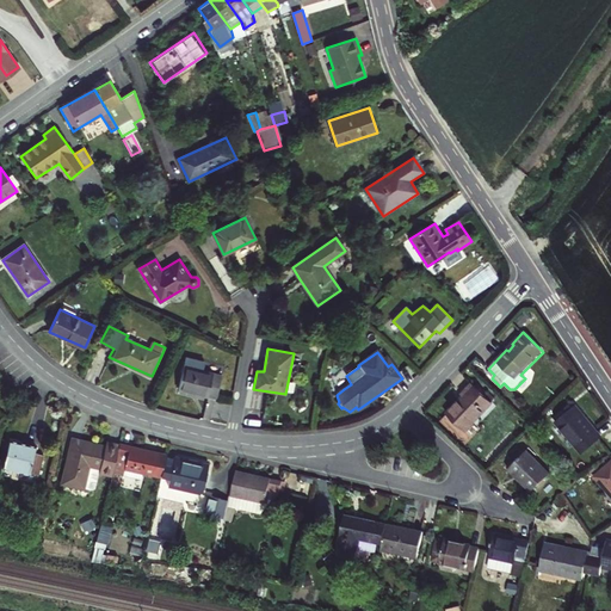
[(199,364),(199,360),(186,357),(179,390),(217,400),(222,375),(203,370),(204,365),(199,364)]
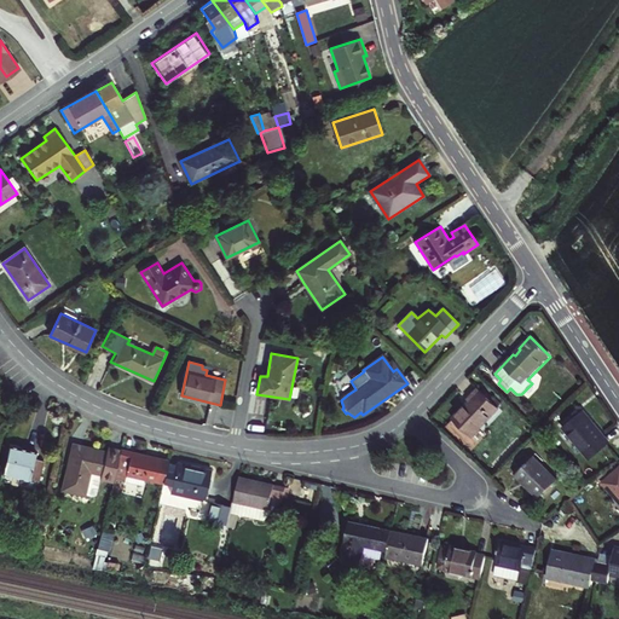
[(470,403),(452,421),(472,438),(498,409),(478,389),(467,400),(470,403)]
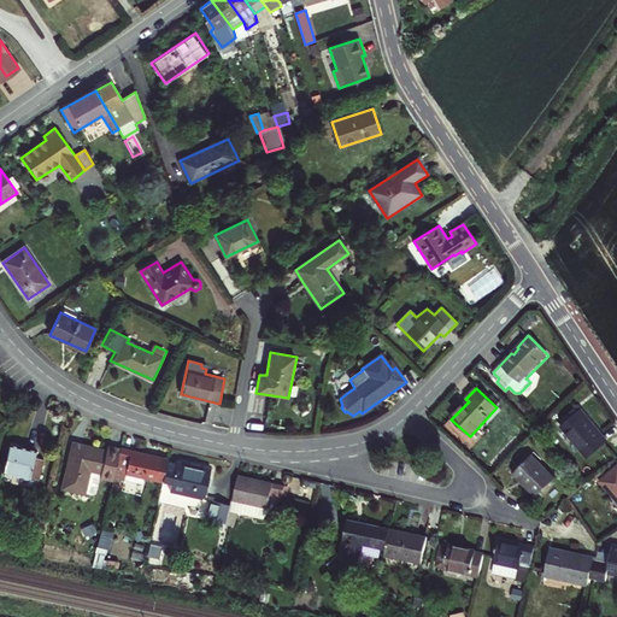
[(581,409),(560,427),(587,458),(607,441),(581,409)]
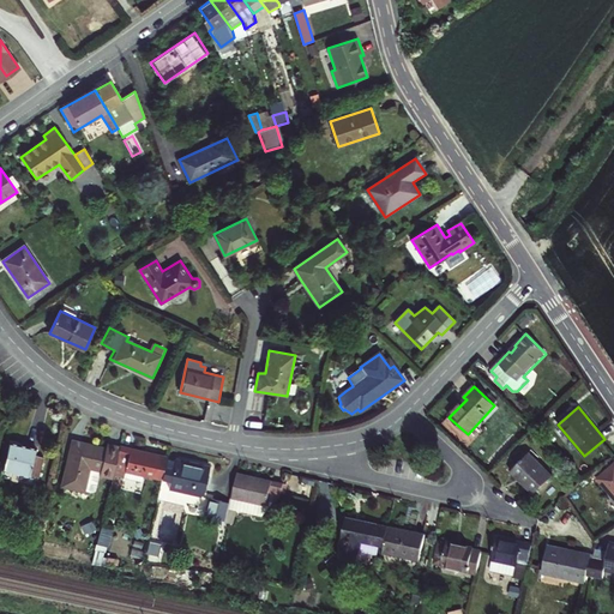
[(100,475),(113,477),(114,476),(120,447),(107,444),(106,449),(72,440),(61,486),(84,492),(84,491),(92,493),(96,491),(100,475)]
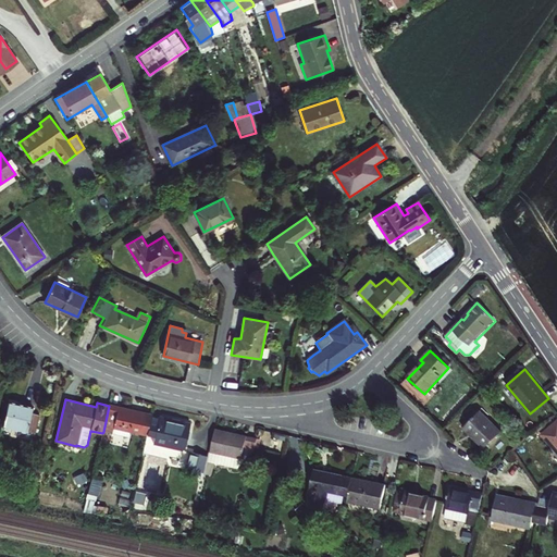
[(4,424),(28,430),(28,429),(36,430),(40,415),(33,412),(33,407),(9,401),(4,424)]
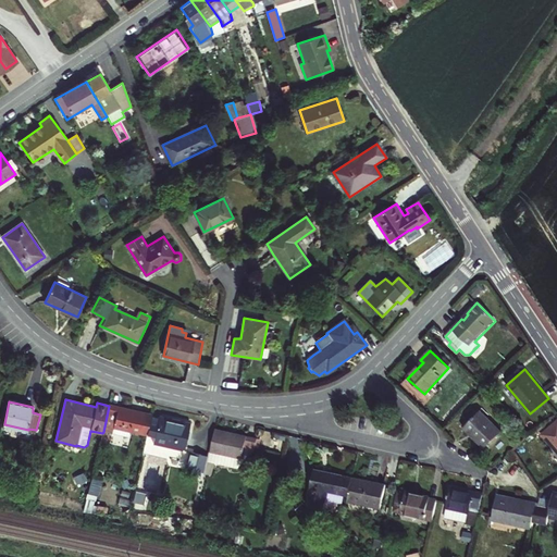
[(109,406),(103,432),(112,433),(114,428),(147,435),(151,417),(151,416),(109,406)]
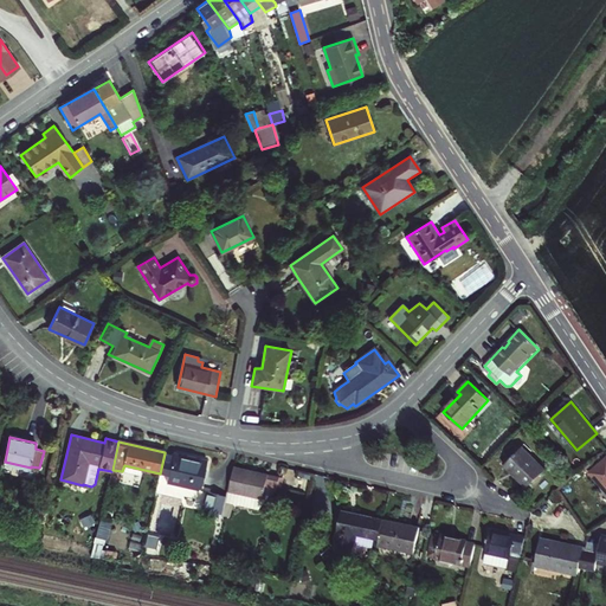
[(522,447),(504,465),(527,488),(545,469),(522,447)]
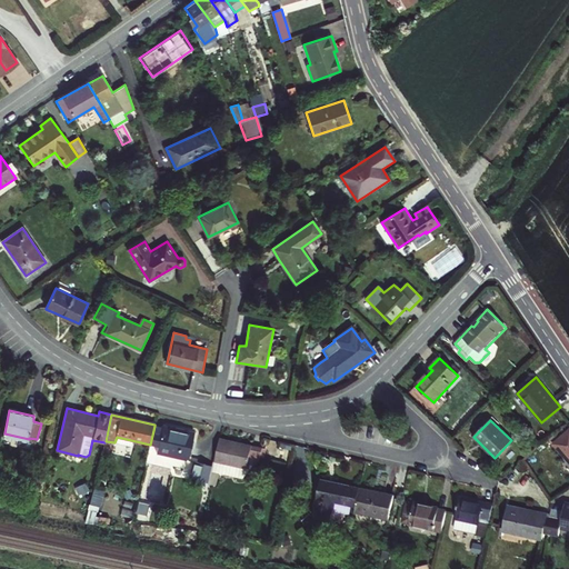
[(158,447),(157,453),(189,460),(195,433),(163,426),(162,428),(155,426),(150,445),(158,447)]
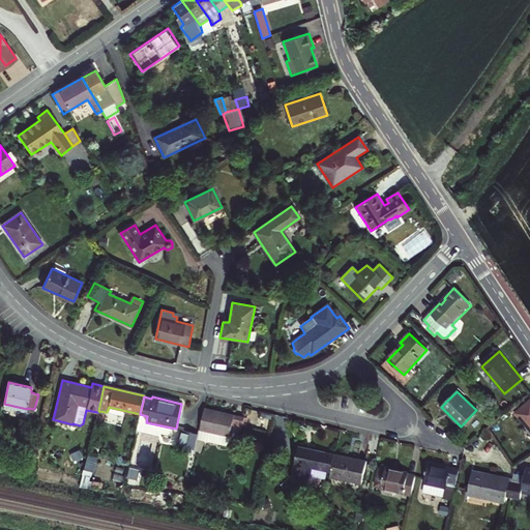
[(529,402),(516,414),(529,430),(529,402)]
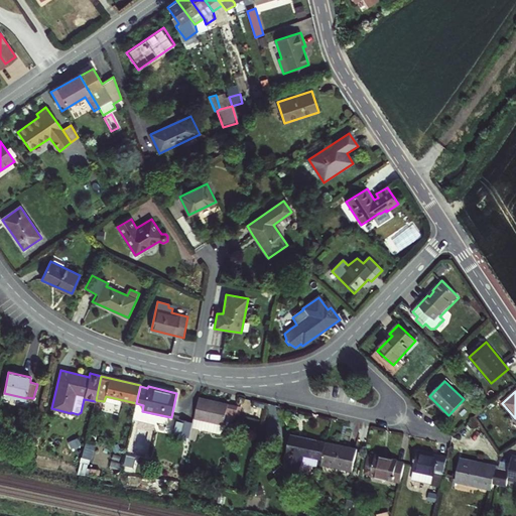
[(32,405),(33,398),(26,397),(26,398),(25,403),(32,405)]
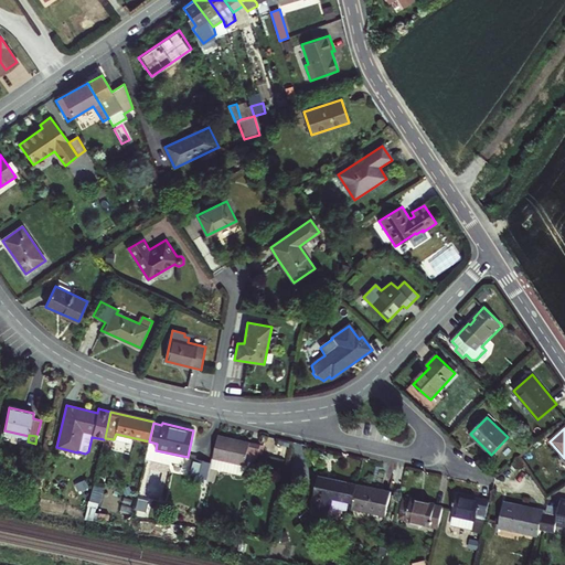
[(262,445),(219,435),(213,458),(249,466),(259,457),(260,452),(262,445)]
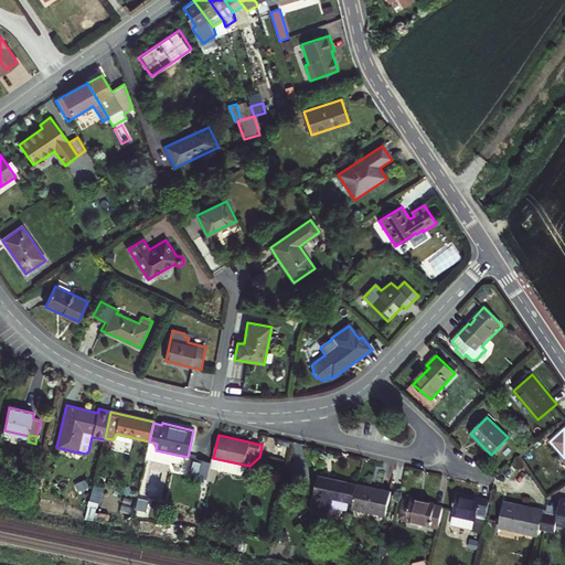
[(209,480),(211,469),(212,462),(194,458),(190,477),(209,480)]
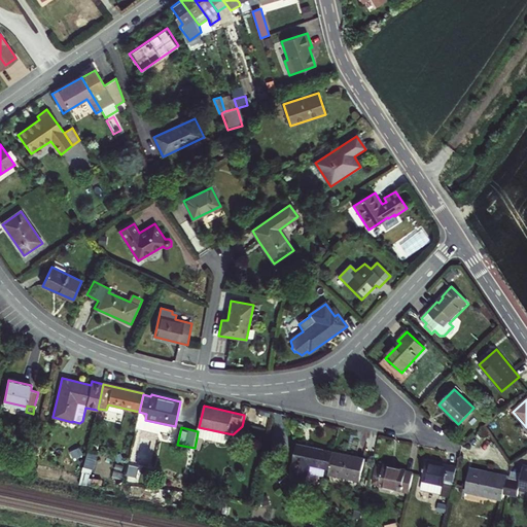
[(233,434),(199,427),(198,431),(197,437),(204,438),(224,443),(233,434)]
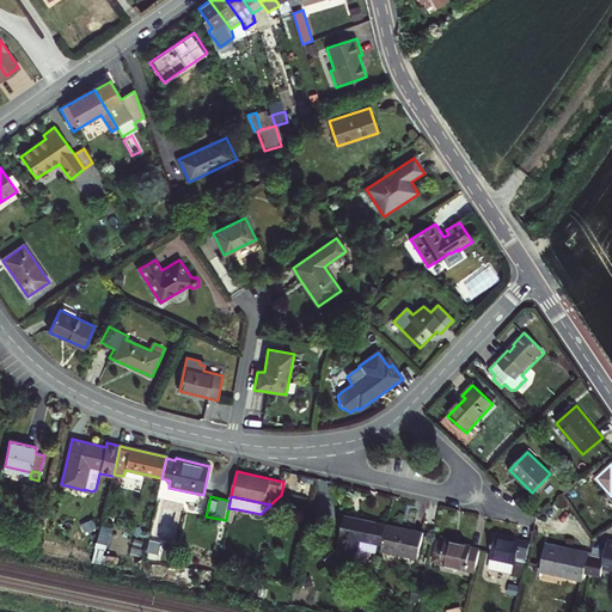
[(237,509),(228,508),(226,520),(225,521),(233,524),(237,509)]
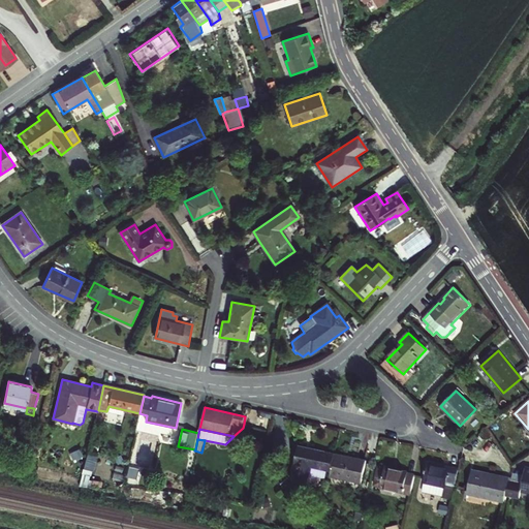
[(310,468),(331,472),(335,454),(299,445),(291,473),(292,473),(291,480),(296,483),(301,484),(306,484),(308,476),(310,468)]
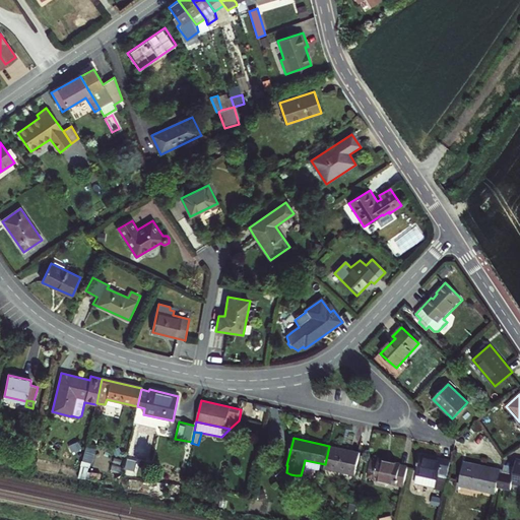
[(88,474),(98,448),(89,446),(80,471),(88,474)]
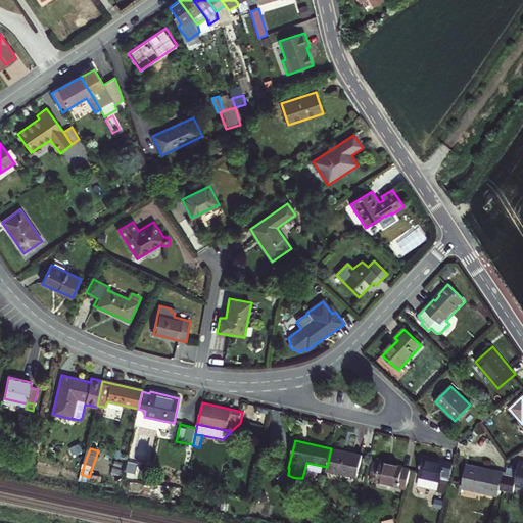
[(345,475),(358,477),(362,456),(331,448),(327,467),(325,476),(344,480),(345,475)]
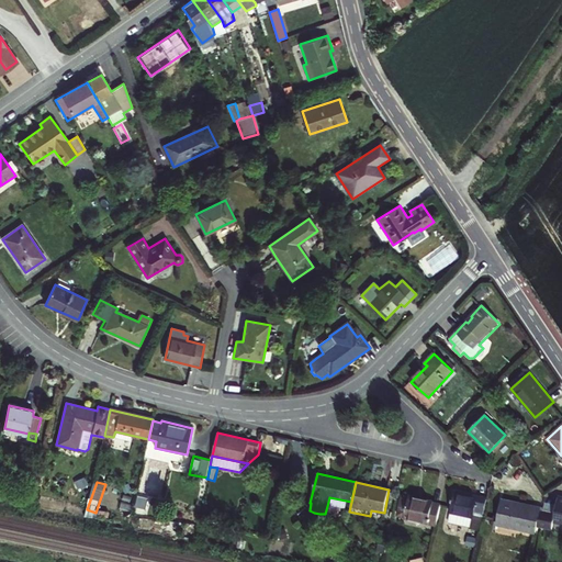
[(480,531),(487,497),(454,491),(448,521),(470,527),(470,529),(480,531)]
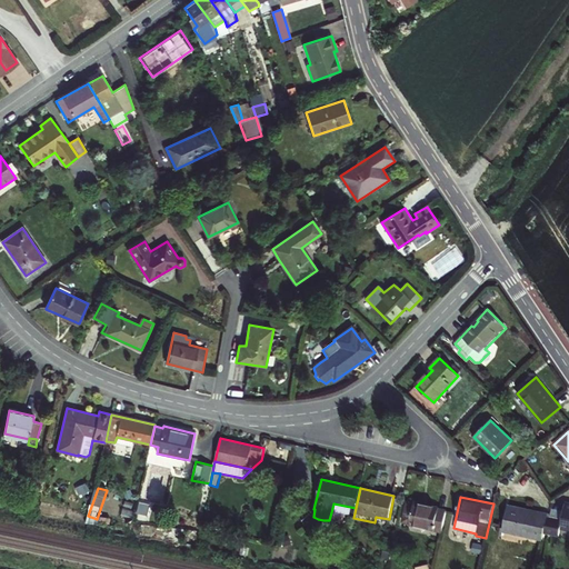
[(441,531),(447,508),(413,501),(406,500),(401,523),(441,531)]
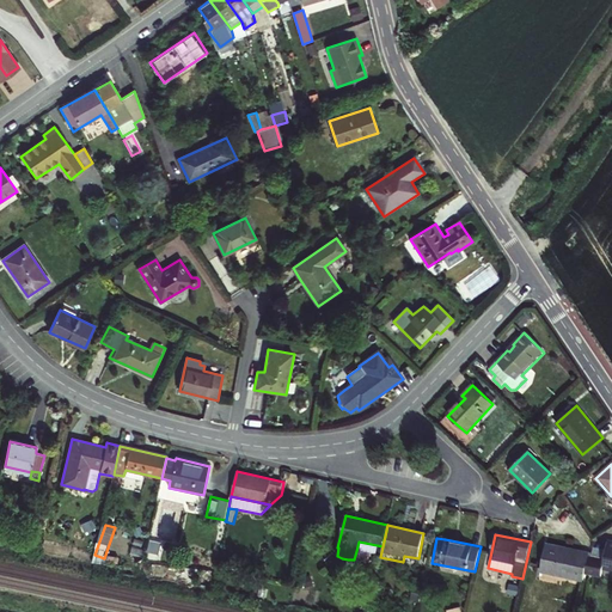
[(611,570),(611,540),(609,540),(606,550),(605,557),(592,555),(592,552),(589,552),(585,574),(601,577),(603,569),(611,570)]
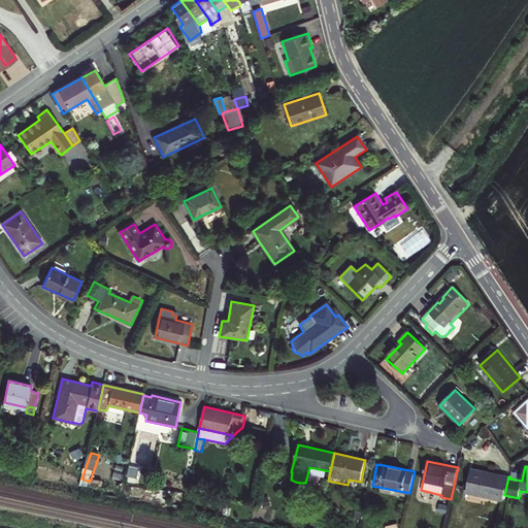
[(466,493),(503,501),(504,495),(508,476),(471,468),(466,493)]
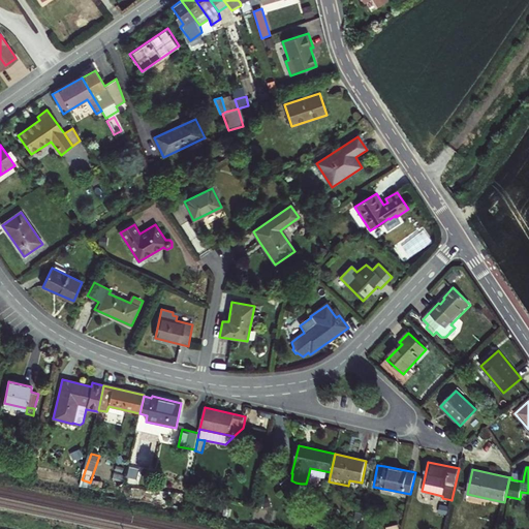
[(512,473),(511,477),(511,479),(523,481),(524,475),(512,473)]
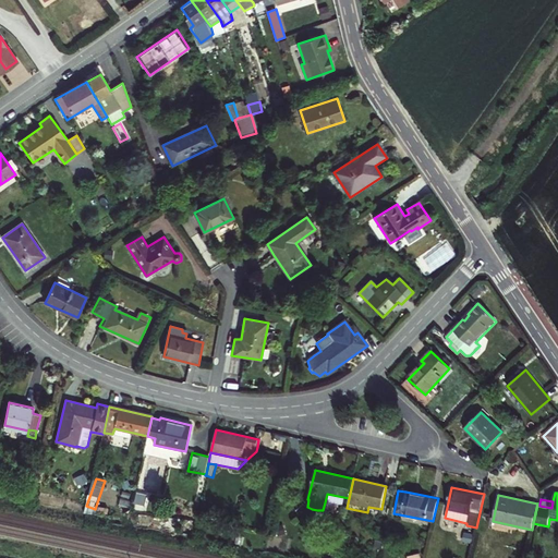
[(380,516),(381,509),(368,507),(367,512),(380,516)]
